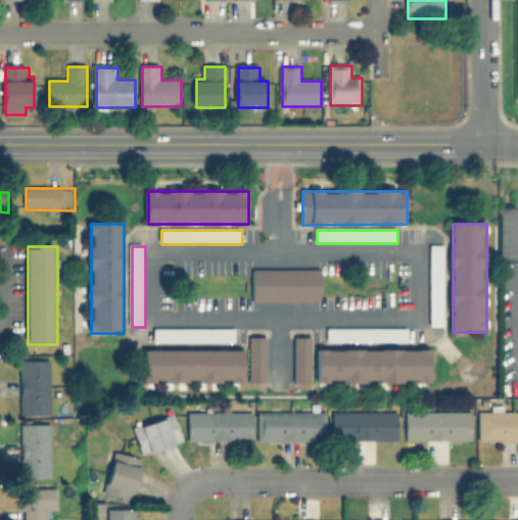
[(445,247),(432,247),(433,303),(445,303),(445,247)]
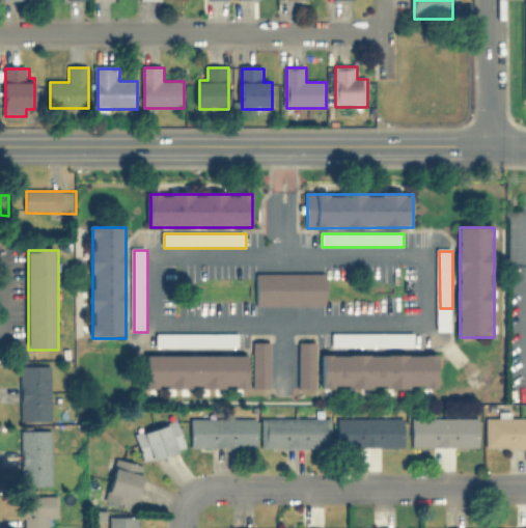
[(258,308),(327,308),(327,275),(258,275),(258,308)]
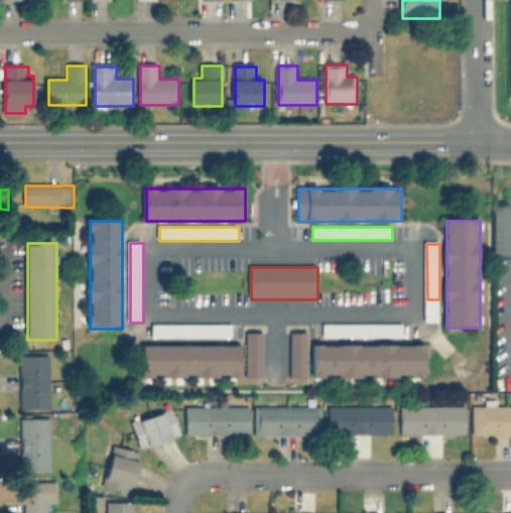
[(154,339),(234,339),(234,326),(154,326),(154,339)]
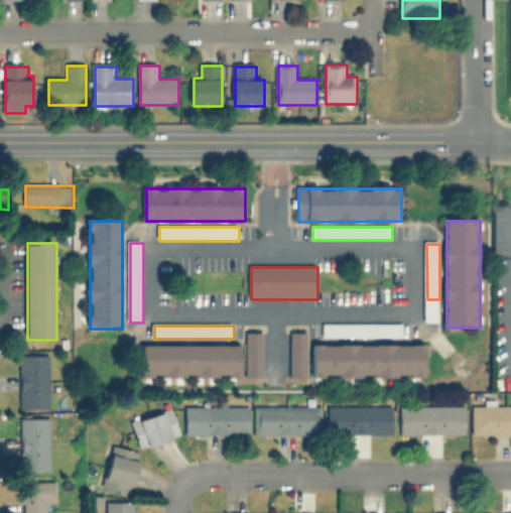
[(325,339),(389,339),(389,327),(325,327),(325,339)]
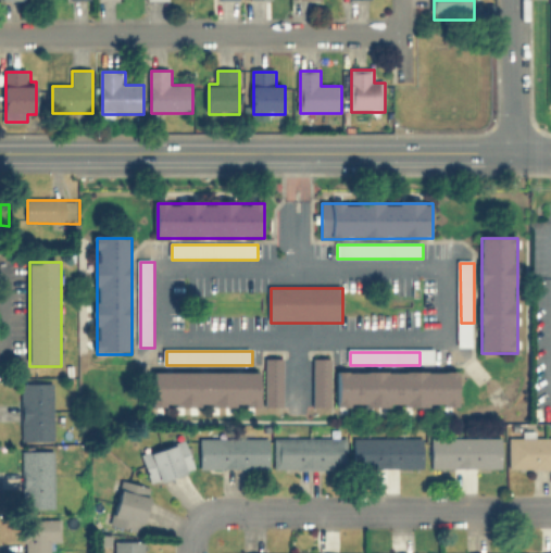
[(267,361),(267,407),(286,407),(286,361),(267,361)]
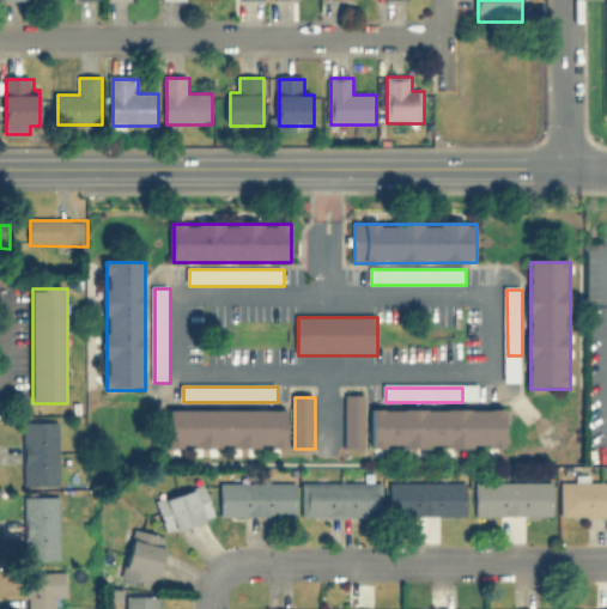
[(366,397),(347,397),(347,451),(366,451),(366,397)]
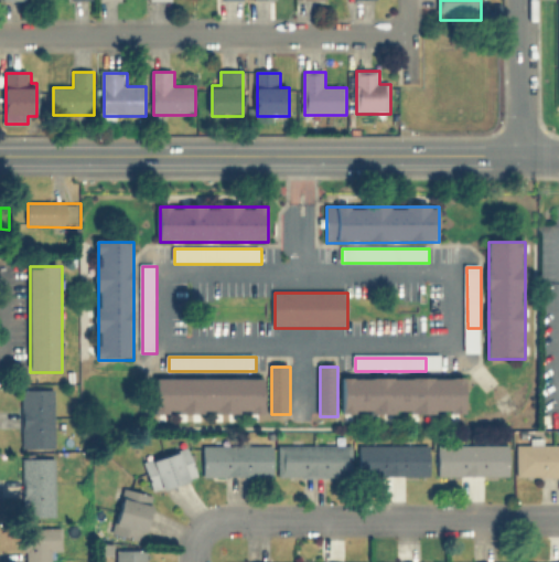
[(157,380),(157,416),(265,416),(265,380),(157,380)]
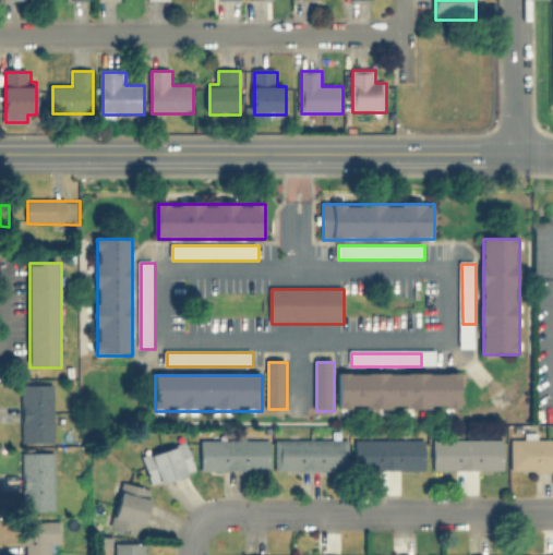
[(461,411),(461,375),(340,375),(340,411),(461,411)]
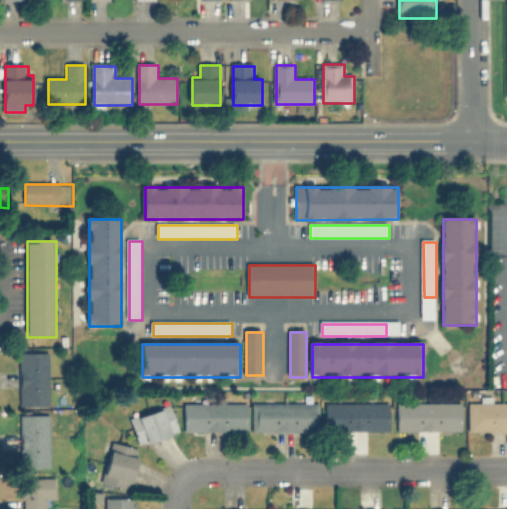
[(21,407),(51,407),(51,354),(21,354),(21,407)]
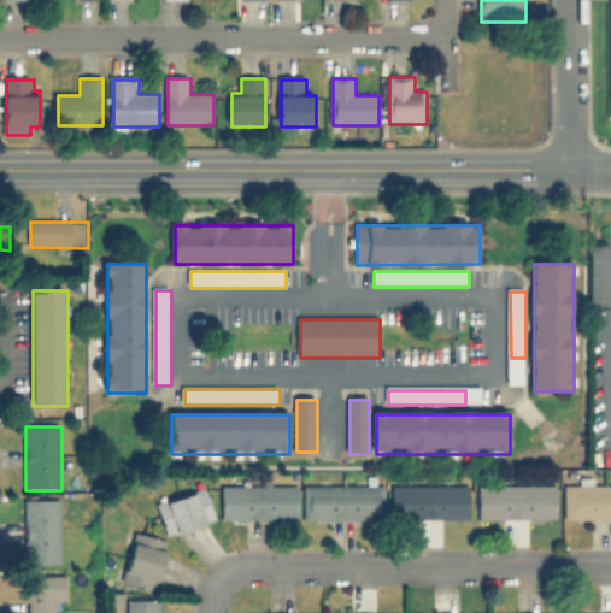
[(610,485),(567,485),(568,523),(610,523),(610,485)]
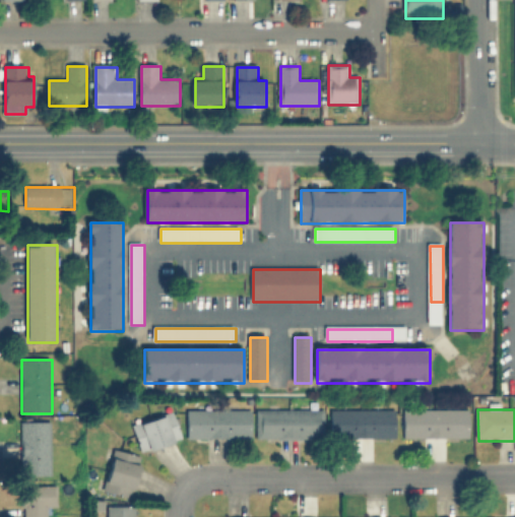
[(327,410),(258,410),(258,441),(327,441),(327,410)]
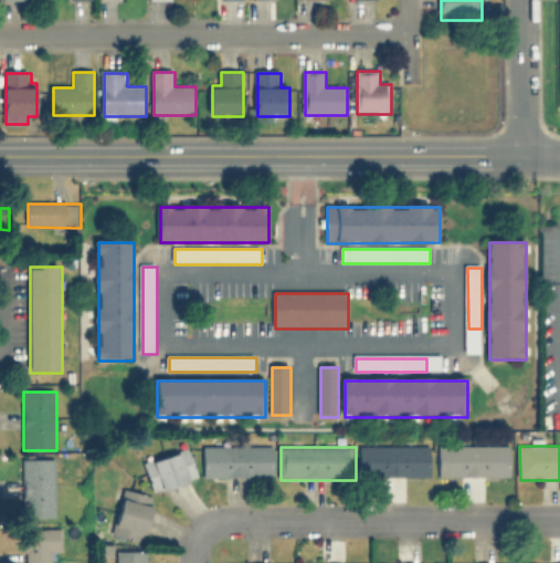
[(275,448),(207,448),(207,480),(275,480),(275,448)]
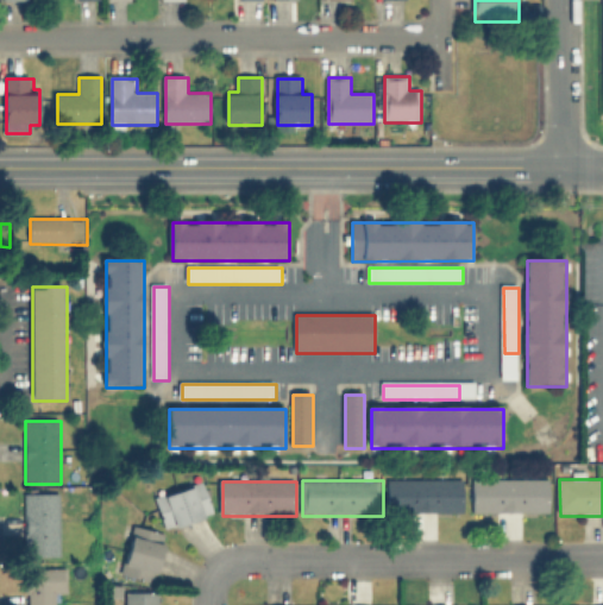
[(390,516),(466,516),(466,481),(390,481),(390,516)]
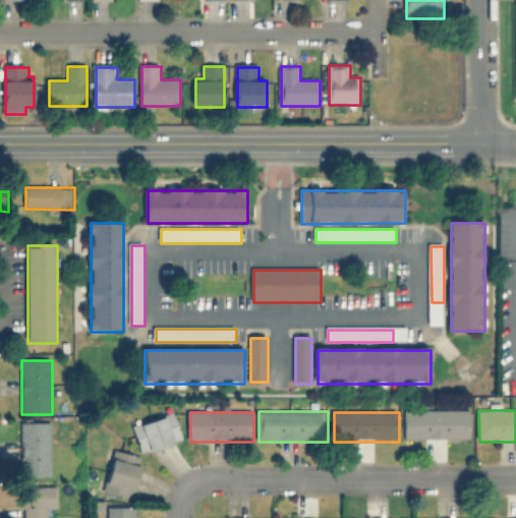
[(407,442),(471,442),(471,412),(407,412),(407,442)]
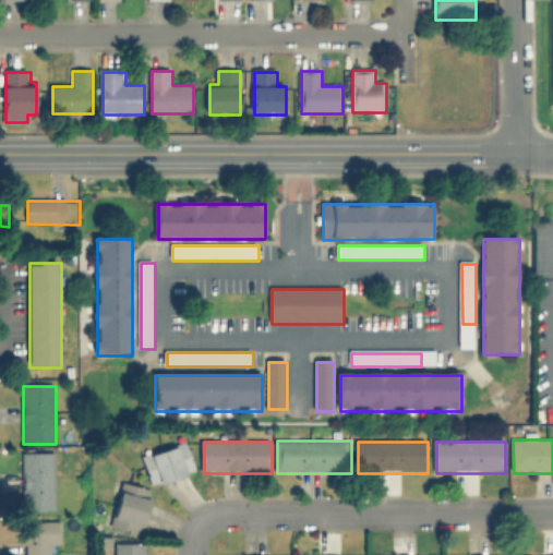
[(197,474),(189,445),(145,457),(154,487),(197,474)]
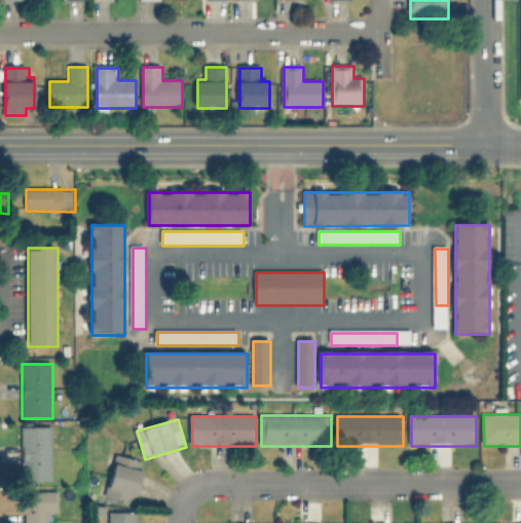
[(53,428),(23,428),(23,482),(53,482),(53,428)]
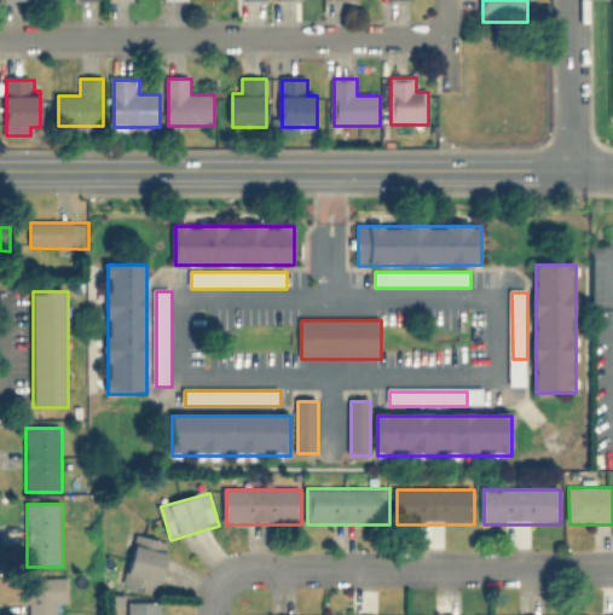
[(125,585),(158,593),(171,544),(136,537),(125,585)]
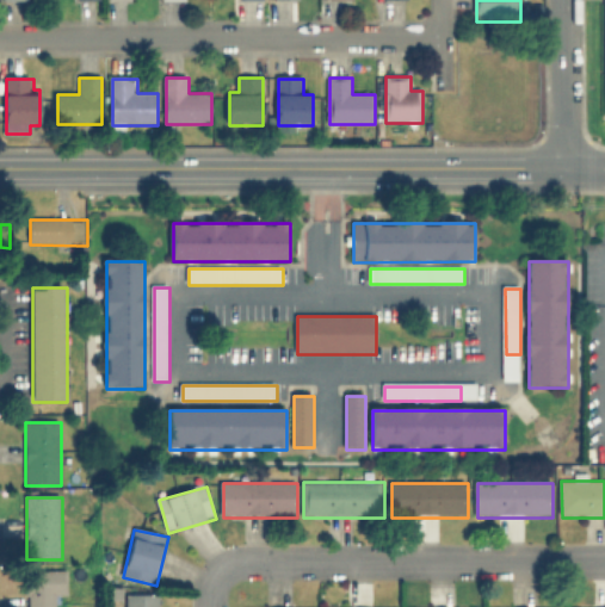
[(63,606),(63,601),(69,601),(69,573),(29,573),(29,606),(63,606)]
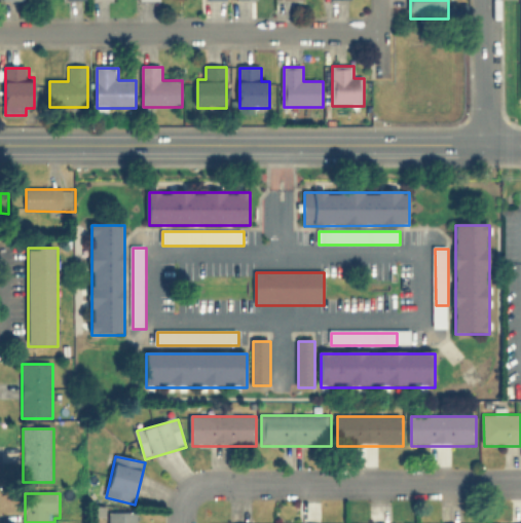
[(141,522),(141,514),(111,514),(111,522),(141,522)]
